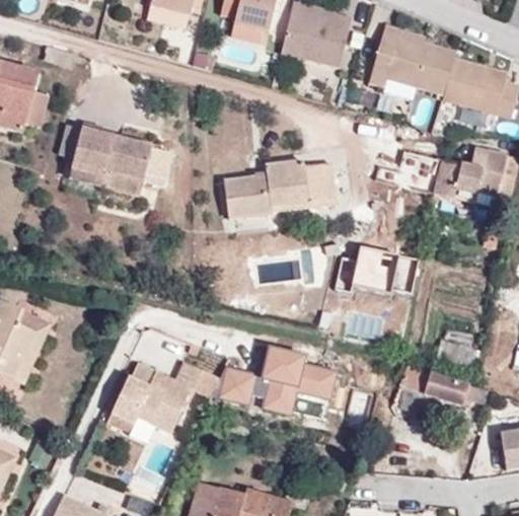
[(192,10),(205,13),(208,0),(152,0),(151,5),(191,15),(192,10)]
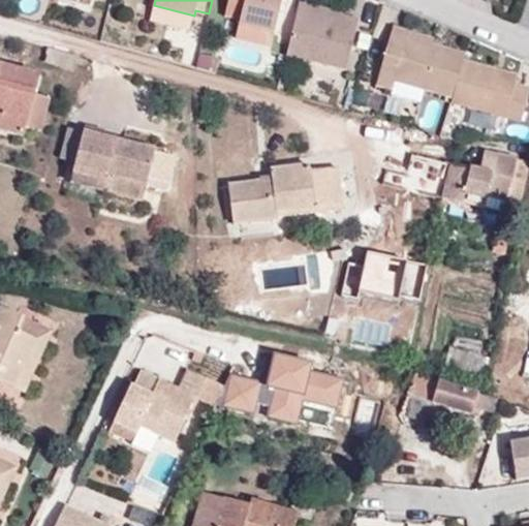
[(241,13),(239,24),(275,32),(281,0),(227,0),(226,9),(241,13)]
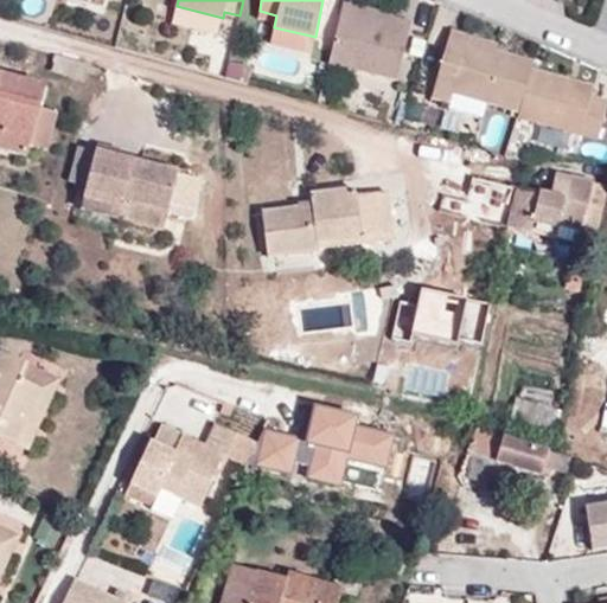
[(394,13),(343,1),(340,11),(393,23),(394,15),(394,13)]
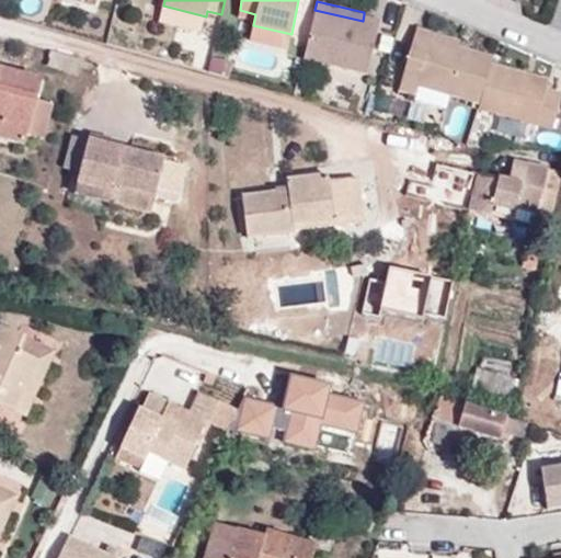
[(315,10),(304,56),(367,72),(380,19),(364,14),(363,21),(315,10)]
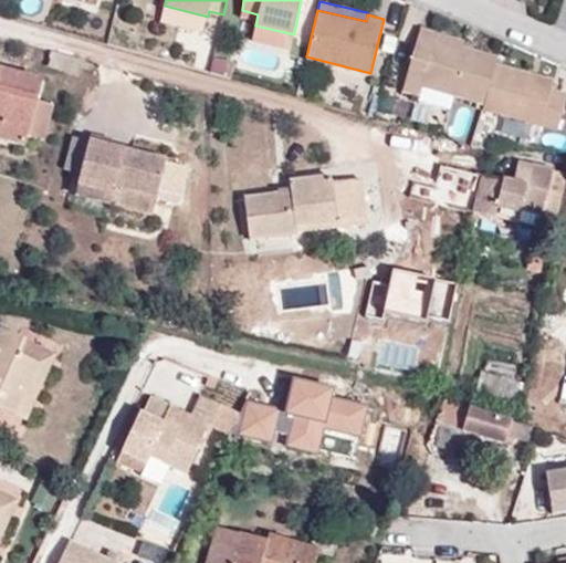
[(294,34),(255,25),(253,35),(291,44),(294,34)]
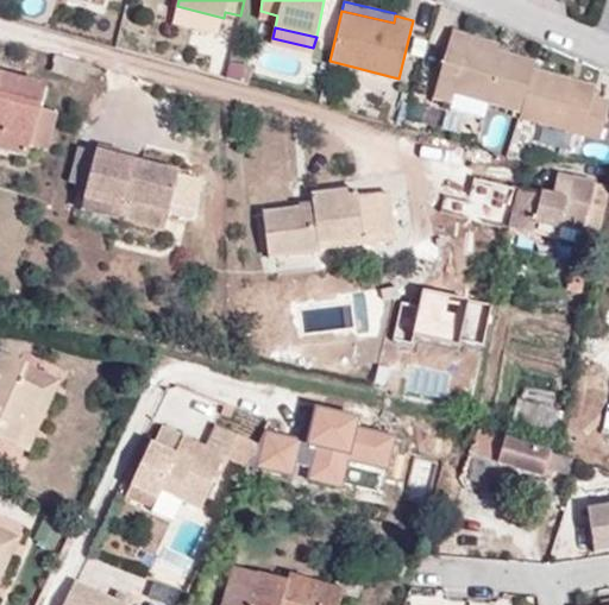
[(533,68),(535,60),(498,50),(477,43),(478,37),(453,29),(433,95),(459,104),(462,93),(489,101),(521,111),(533,68)]
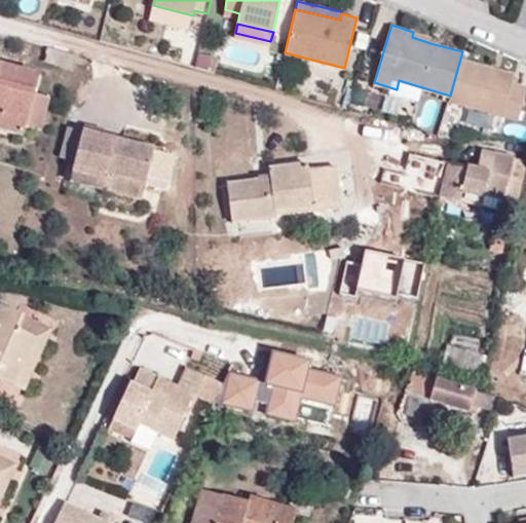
[(412,37),(430,43),(433,37),(413,32),(412,37)]
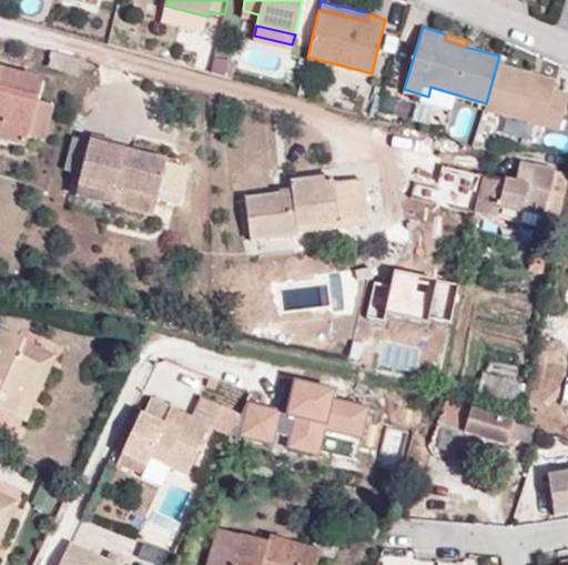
[(486,103),(484,109),(559,130),(567,98),(567,92),(554,89),(556,80),(497,63),(486,103)]
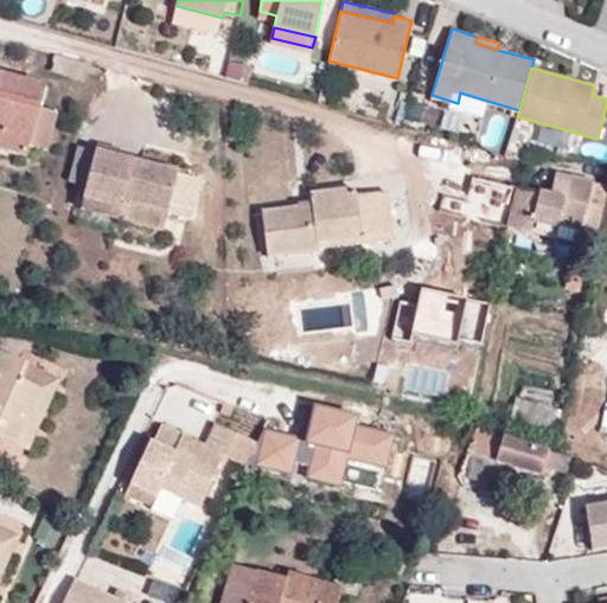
[(0,148),(25,155),(27,143),(38,107),(44,85),(0,74),(0,148)]
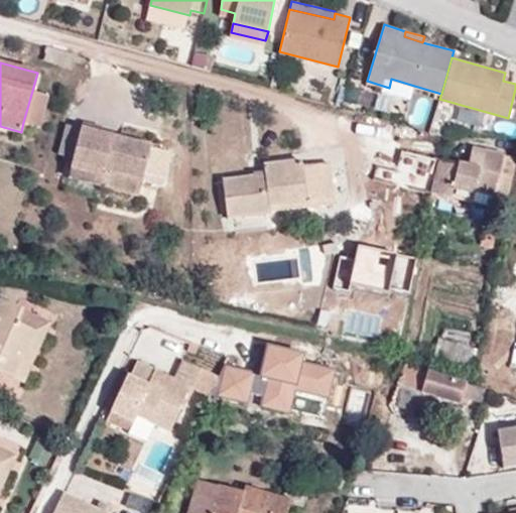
[(411,95),(414,86),(391,79),(389,88),(411,95)]
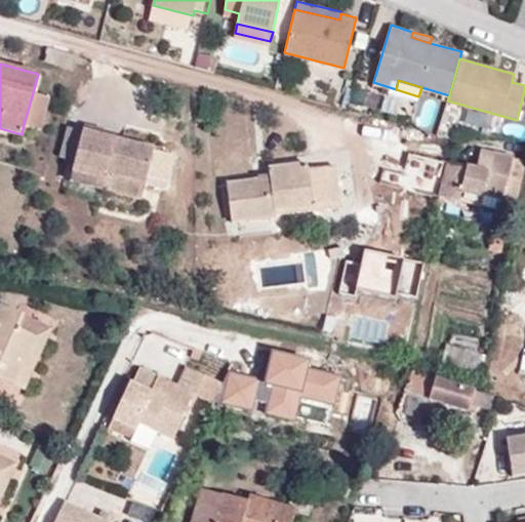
[(33,92),(24,124),(38,128),(47,95),(33,92)]
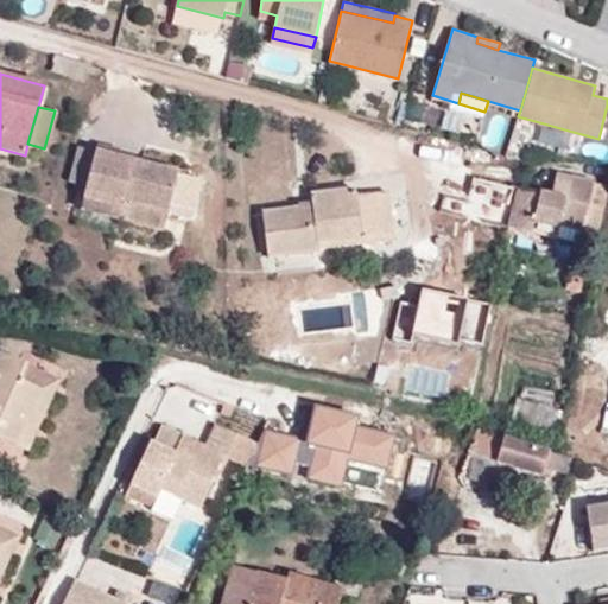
[(81,207),(126,218),(131,202),(168,210),(171,198),(175,183),(177,171),(95,150),(81,207)]
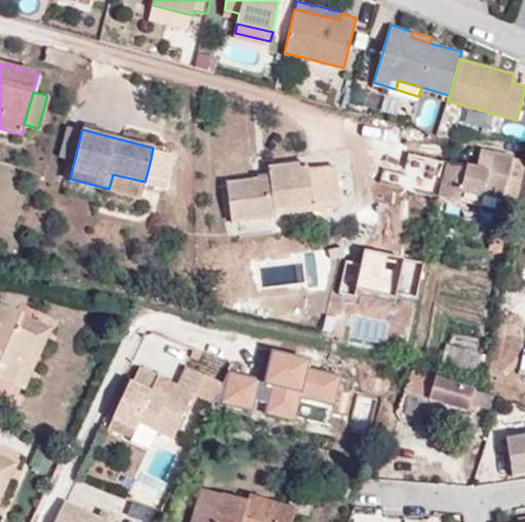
[(505,198),(514,157),(482,148),(477,166),(490,169),(485,192),(505,198)]
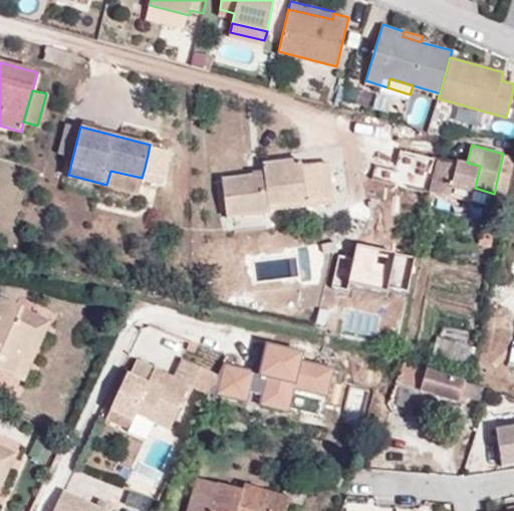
[(494,194),(505,197),(513,157),(503,154),(494,194)]
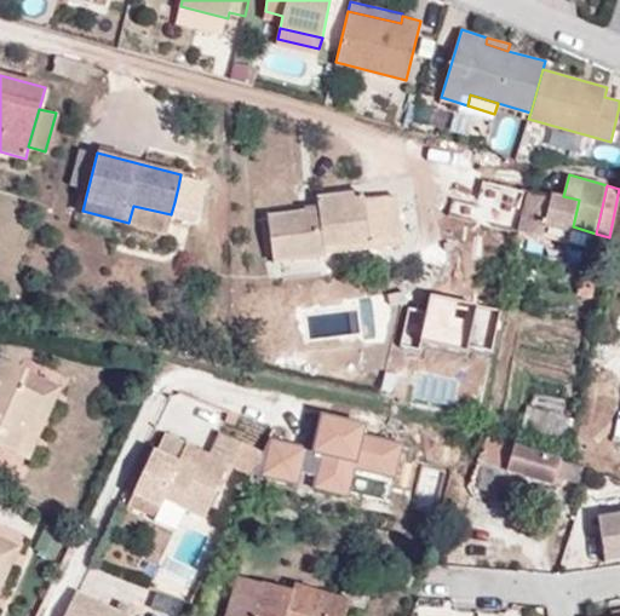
[(188,190),(178,186),(174,202),(184,205),(188,190)]
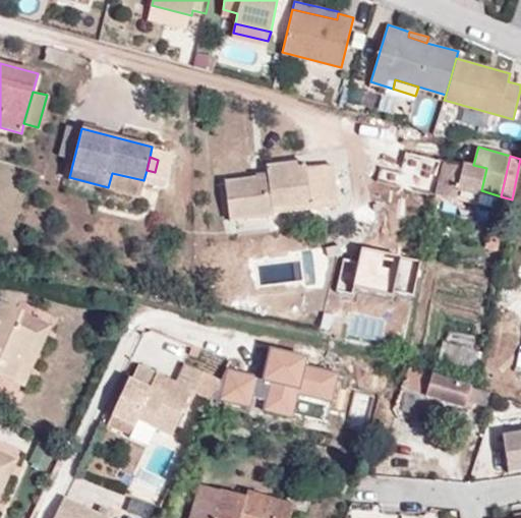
[(486,168),(473,165),(444,159),(436,192),(478,203),(481,190),(486,168)]
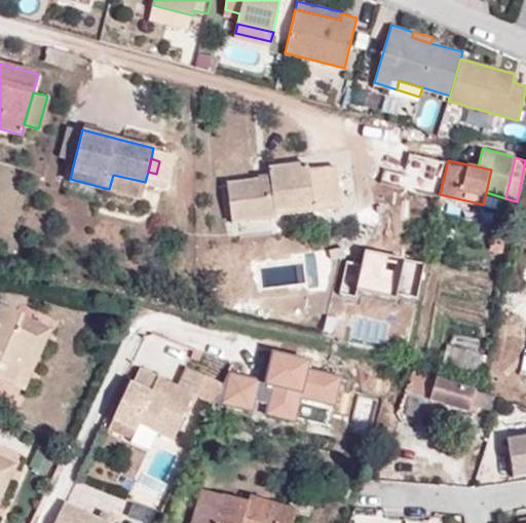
[(275,208),(312,202),(341,198),(337,164),(307,166),(306,162),(269,167),(269,178),(227,183),(231,221),(275,214),(275,208)]
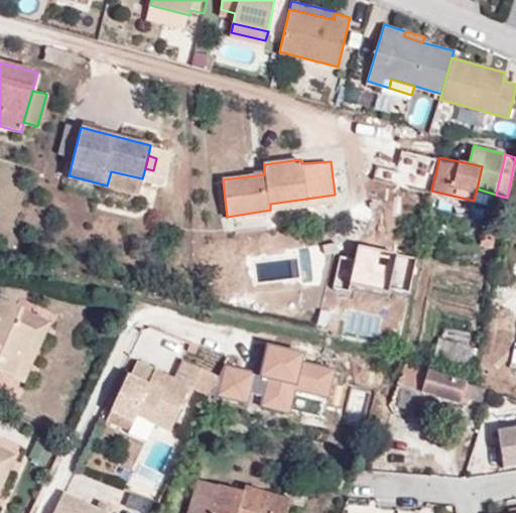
[(111,171),(107,185),(139,194),(142,178),(111,171)]
